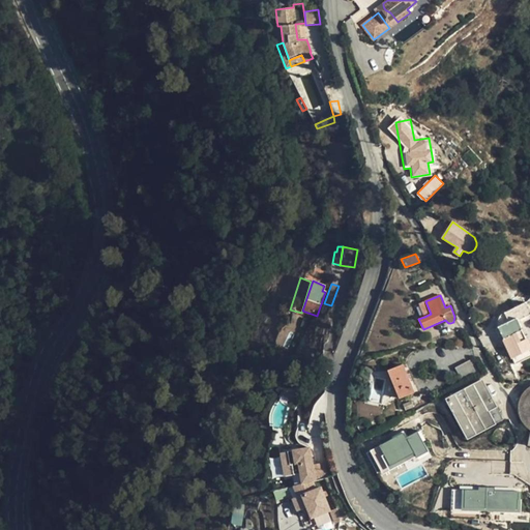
[(425,301),(419,303),(424,317),(431,314),(425,301)]
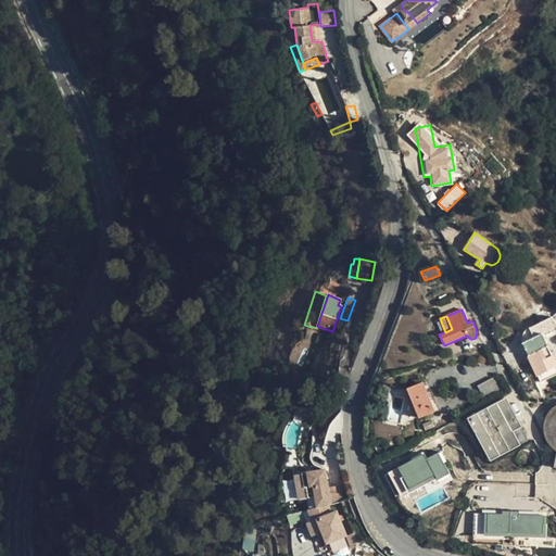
[(555,324),(552,317),(530,328),(529,329),(527,331),(525,333),(528,341),(523,343),(520,344),(526,356),(529,355),(538,376),(545,373),(548,379),(552,378),(555,376),(555,362),(544,337),(546,336),(555,331),(555,330),(555,324)]
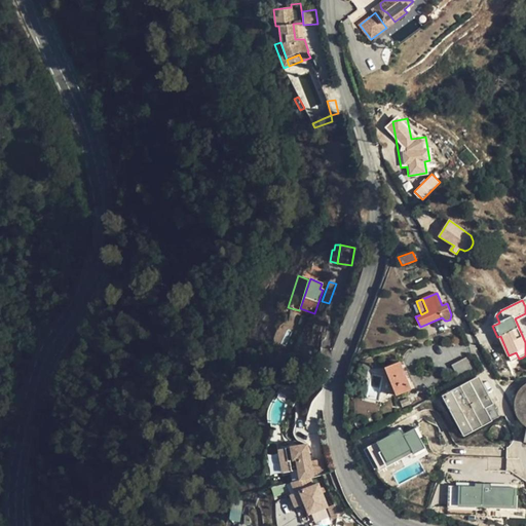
[(516,352),(509,355),(512,362),(519,359),(516,352)]
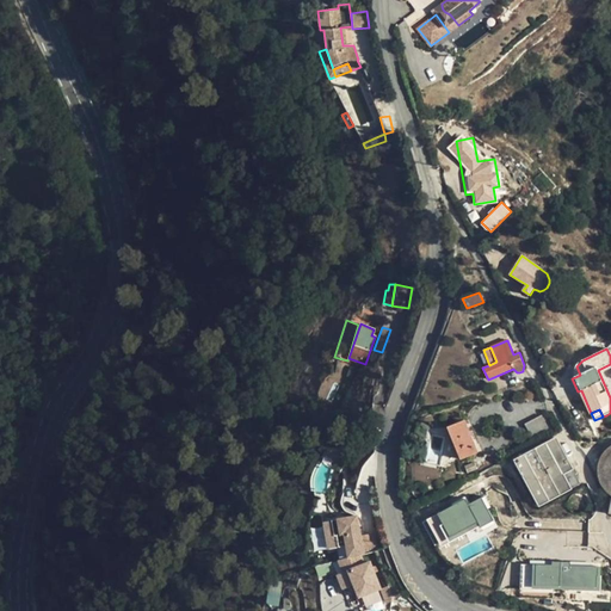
[(550,430),(542,415),(525,424),(532,438),(550,430)]
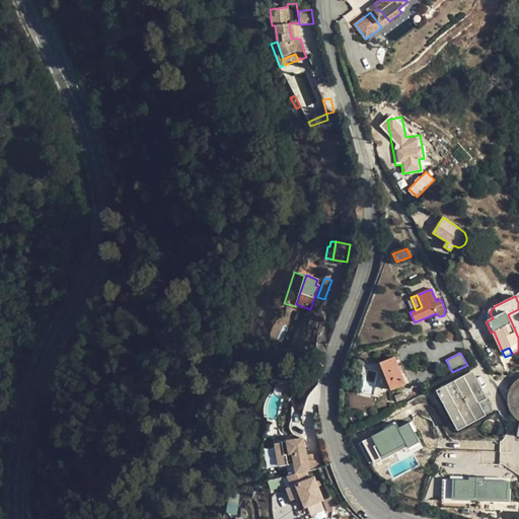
[(394,357),(381,363),(381,364),(391,389),(392,390),(405,384),(394,357)]
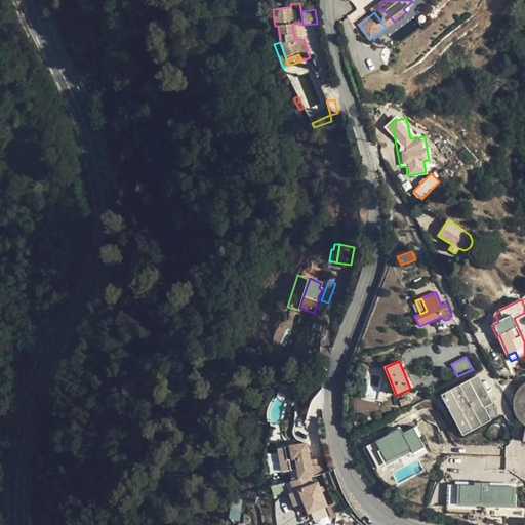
[(386,368),(382,370),(393,395),(396,394),(386,368)]
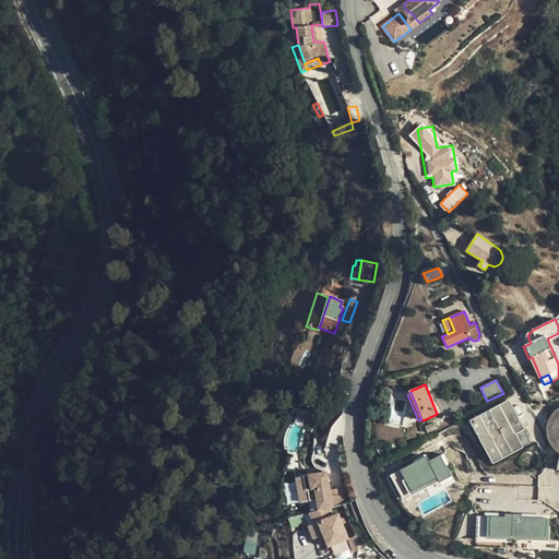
[(509,401),(472,421),(494,462),(531,442),(509,401)]
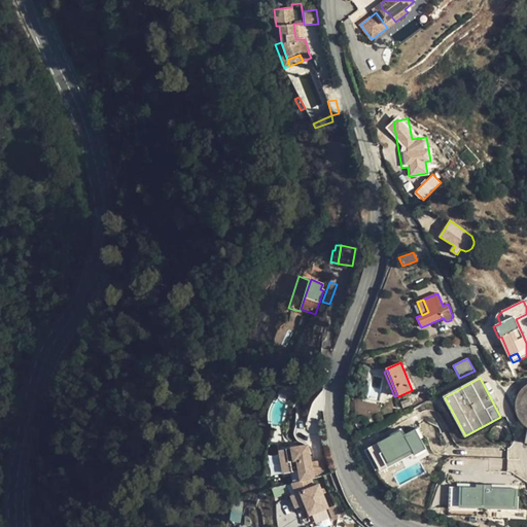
[(523,424),(526,427),(526,440),(526,443),(526,442),(526,384),(525,385),(521,389),(518,394),(516,399),(516,405),(516,410),(517,415),(520,420),(523,424)]
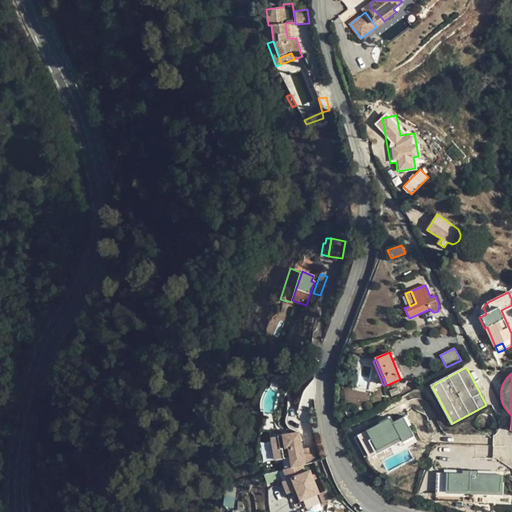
[(397,387),(390,390),(392,396),(399,393),(397,387)]
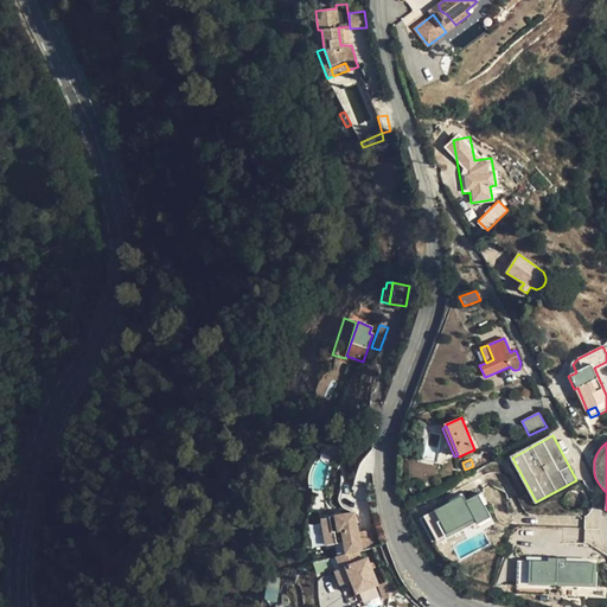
[(490,517),(479,493),(465,500),(464,496),(423,515),(436,541),(490,517)]
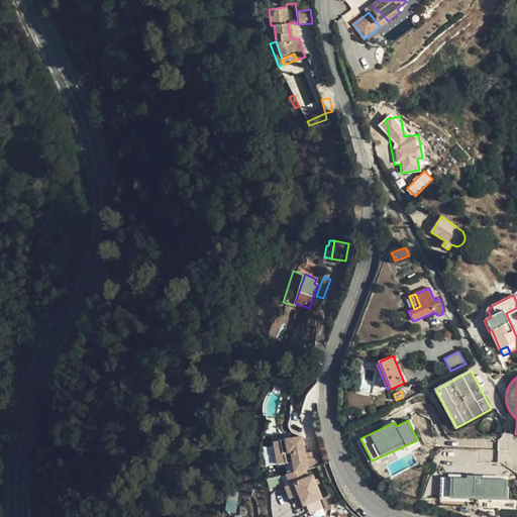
[(308,469),(305,453),(302,436),(286,439),(288,452),(292,451),(295,472),(306,470),(308,469)]
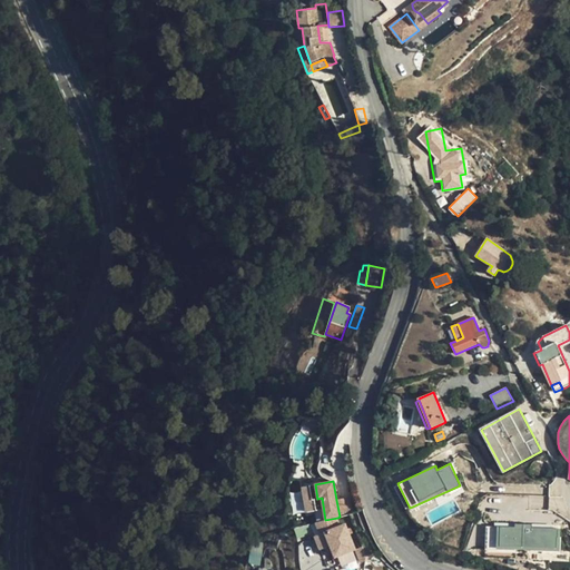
[(349,497),(336,500),(340,517),(352,513),(349,497)]
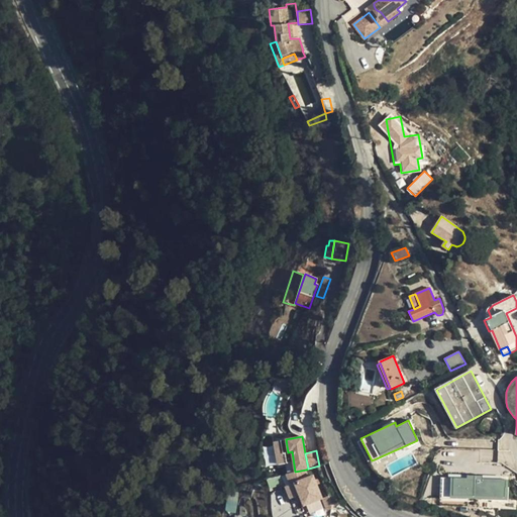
[(450,455),(436,451),(433,460),(447,464),(450,455)]
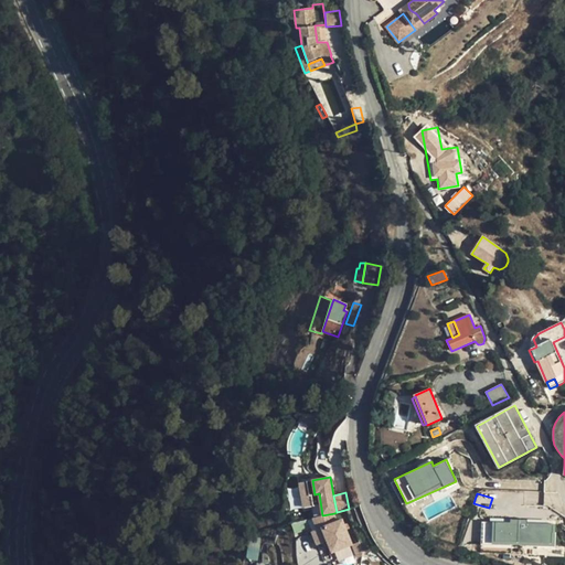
[(516,514),(520,507),(508,502),(504,510),(516,514)]
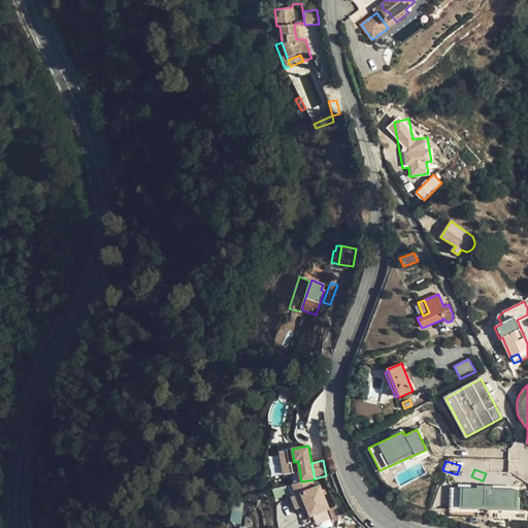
[(297,508),(306,505),(310,516),(329,508),(320,486),(316,487),(312,480),(301,482),(293,484),(297,494),(292,496),(297,508)]
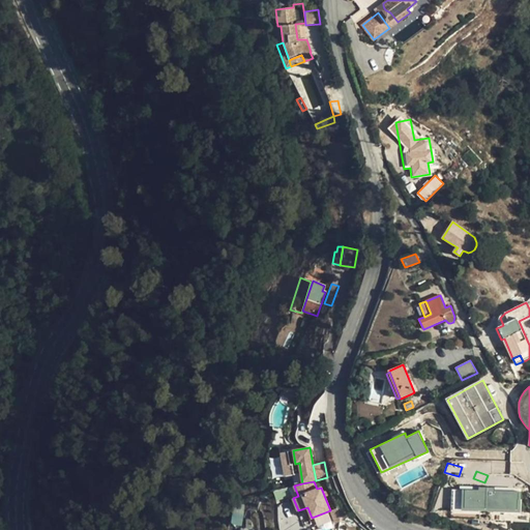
[(290,487),(274,491),(276,498),(291,494),(290,487)]
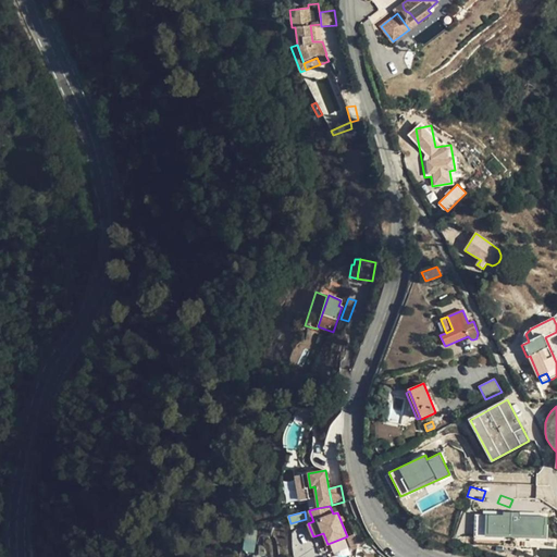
[(496,536),(543,535),(543,515),(474,515),(474,535),(496,535),(496,536)]
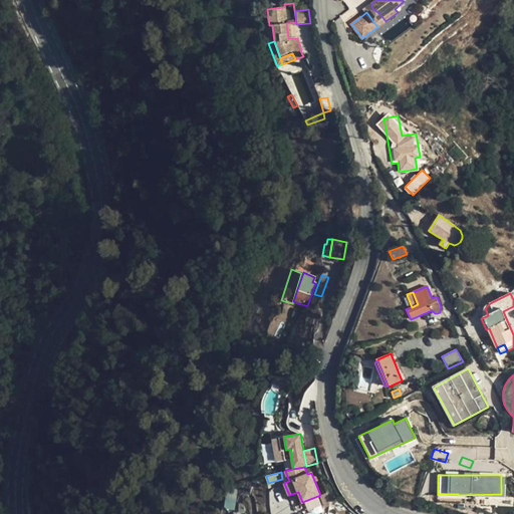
[(326,493),(320,495),(326,507),(329,505),(330,501),(326,493)]
